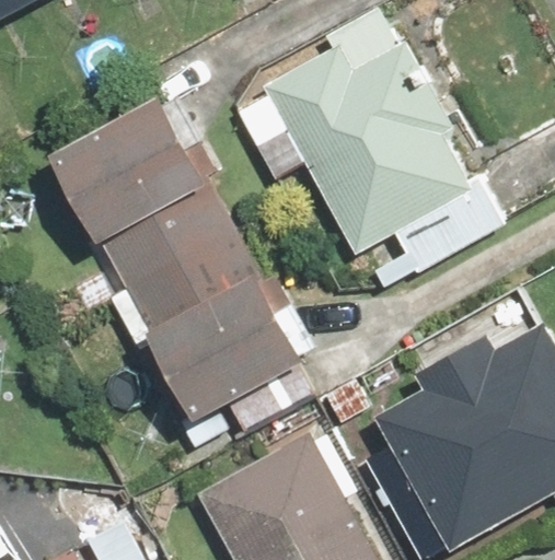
[(0,0),(0,20),(38,0),(0,0)]
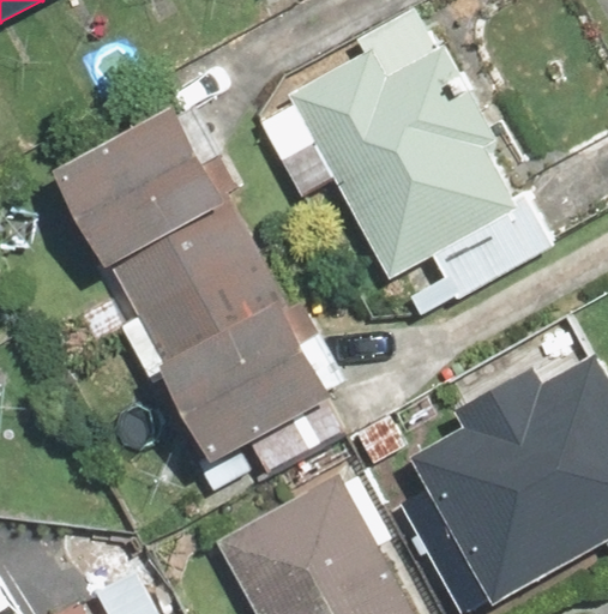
[(415,295),(426,315),(555,245),(428,14),(292,90),(301,108),(272,124),(314,199),(342,184),(396,282),(437,259),(446,278),(415,295)]
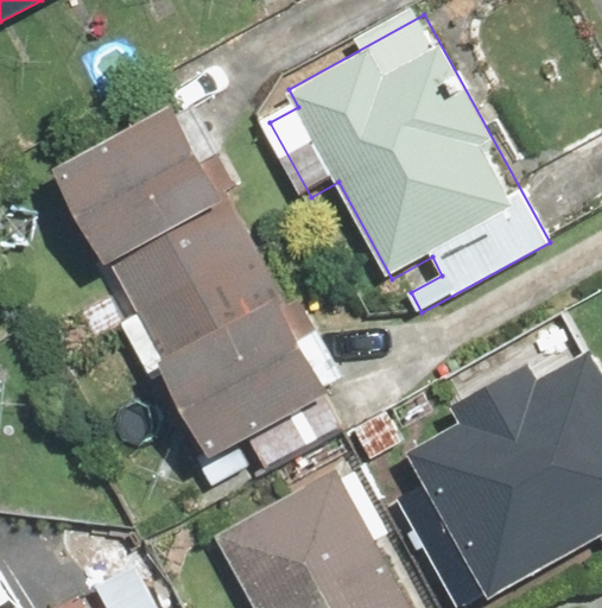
[(175,105),(51,172),(115,289),(106,295),(217,494),(349,420),(175,105)]
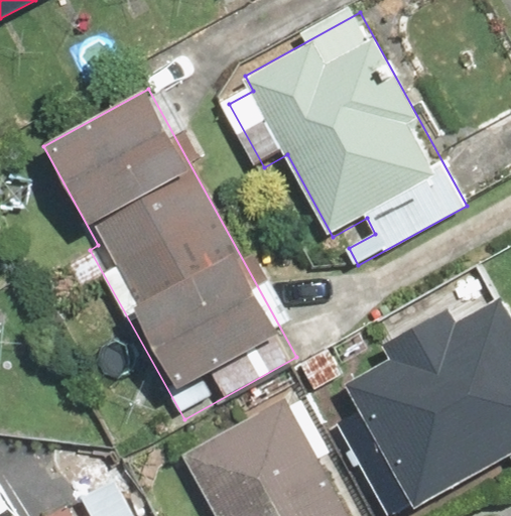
[(384,515),(398,515),(510,461),(510,300),(504,287),(383,347),(389,361),(342,385),(355,412),(338,420),(384,515)]
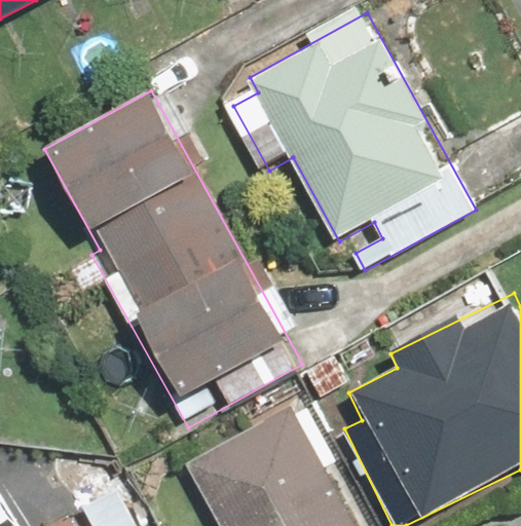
[(367,525),(299,401),(184,463),(218,525),(367,525)]
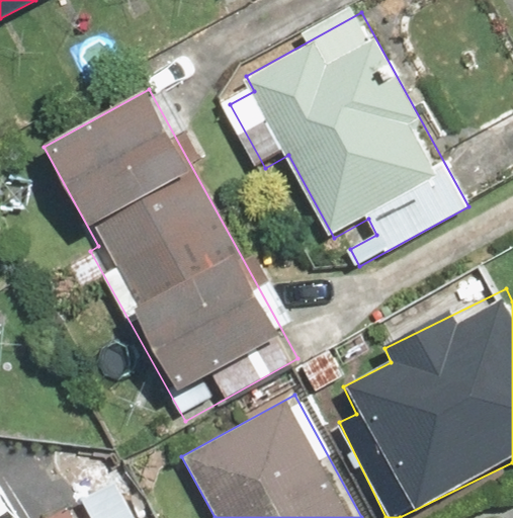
[(144,517),(123,480),(83,502),(91,517),(144,517)]
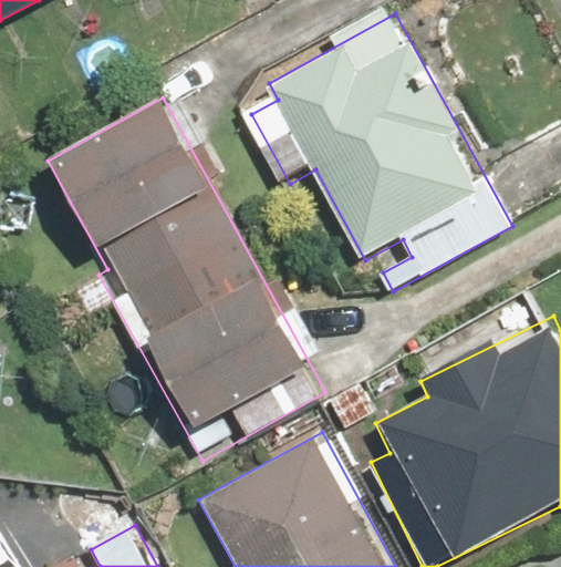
[(91,566),(87,557),(66,566),(91,566)]
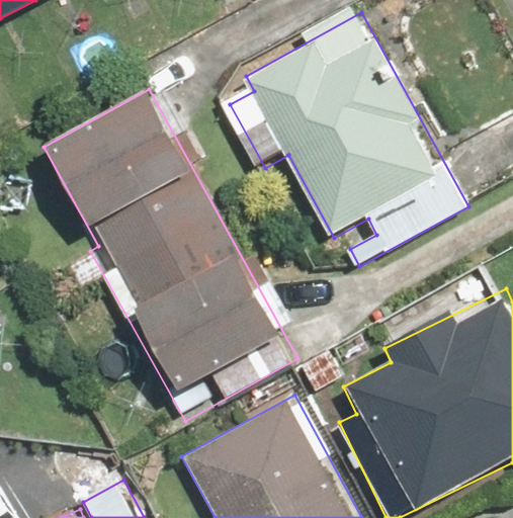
All buildings are outlined.
